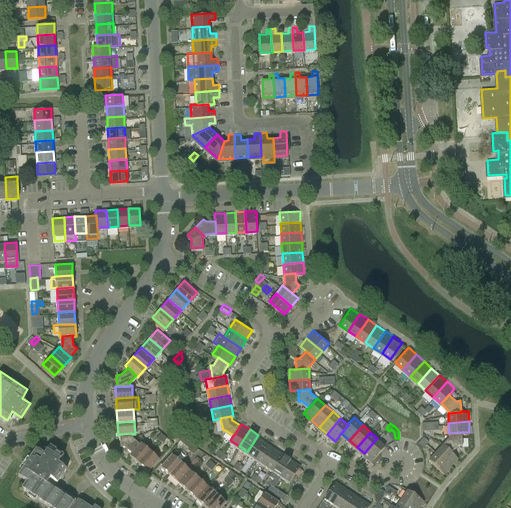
[(449,436),(443,442),(452,450),(452,449),(458,443),(463,443),(462,432),(449,433),(449,436)]
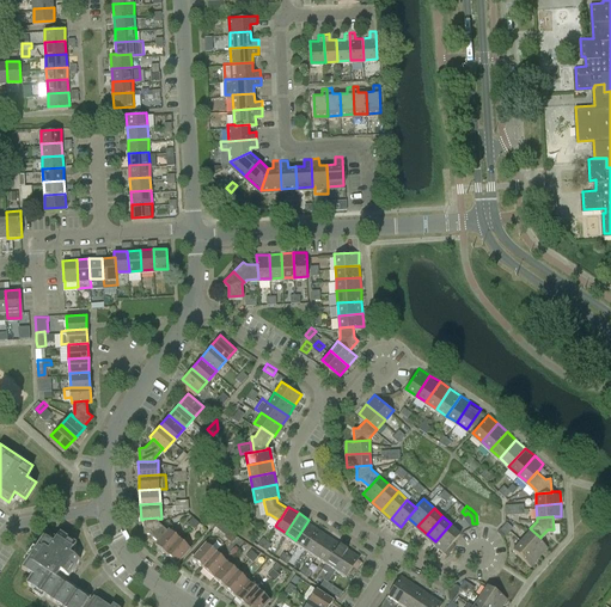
[(144,519),(142,520),(144,532),(150,531),(158,539),(167,529),(166,528),(158,521),(158,519),(158,517),(144,519)]
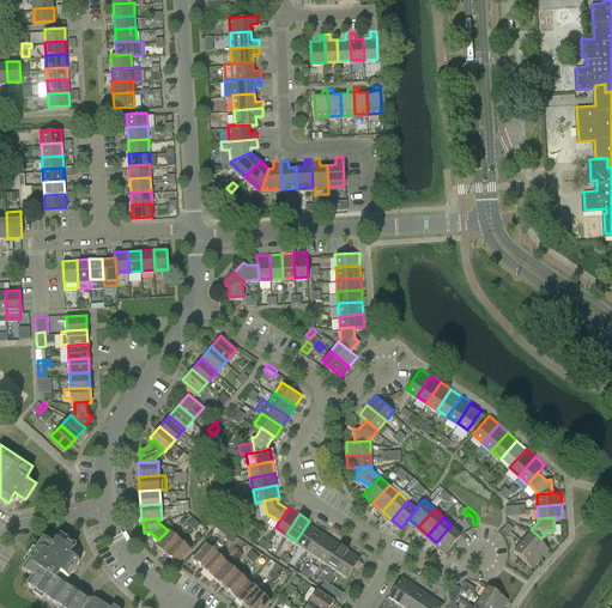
[(307,547),(320,528),(309,521),(296,541),(307,547)]
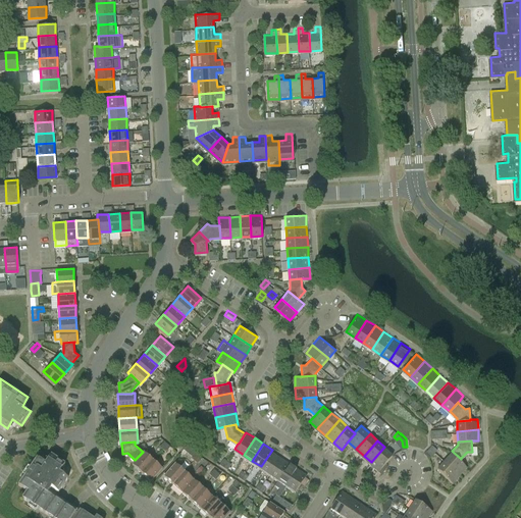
[(435,450),(430,446),(427,449),(424,452),(429,456),(435,450)]
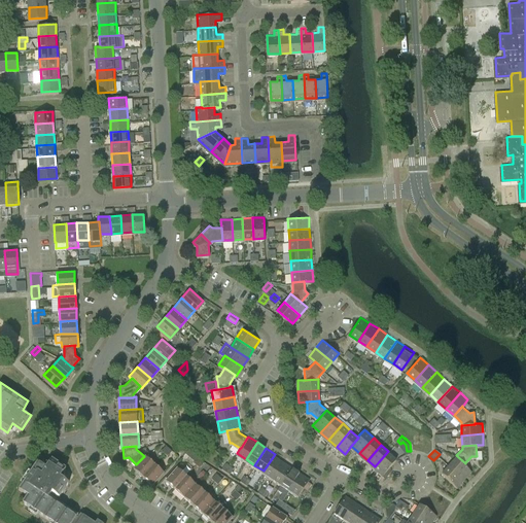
[(388,451),(375,466),(383,474),(390,464),(396,458),(388,451)]
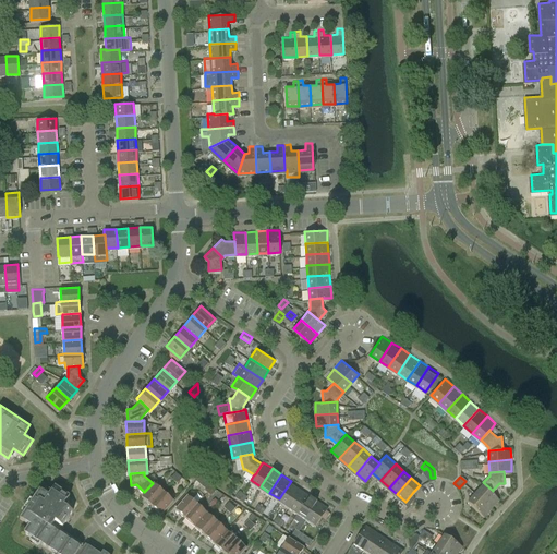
[(144,492),(142,494),(152,503),(164,489),(154,481),(152,482),(153,483),(144,492)]
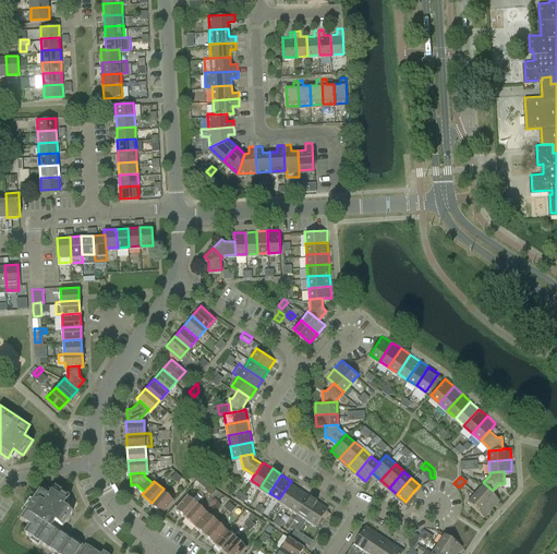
[(300,486),(291,481),(279,498),(288,505),(300,486)]
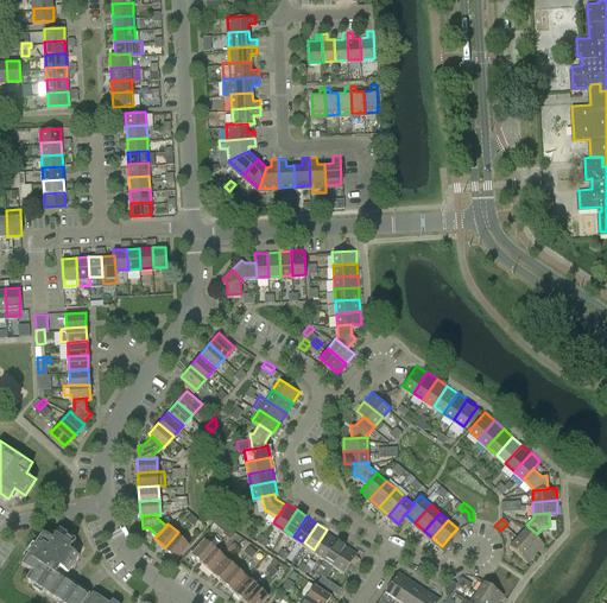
[(545,540),(537,533),(537,534),(526,525),(519,534),(537,550),(545,540)]
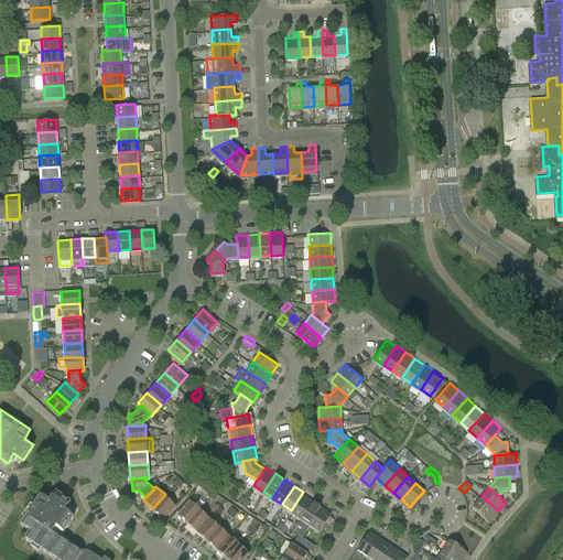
[(41,492),(35,499),(21,521),(30,527),(24,535),(61,559),(112,559),(105,555),(103,558),(87,548),(86,550),(62,534),(74,514),(65,508),(71,498),(56,488),(50,498),(41,492)]
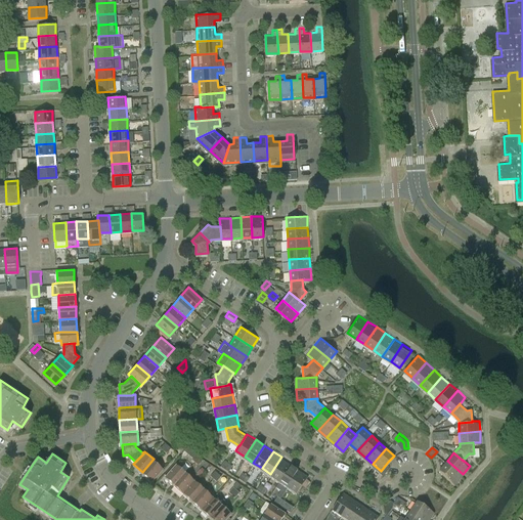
[(279,479),(291,463),(281,457),(270,474),(279,479)]
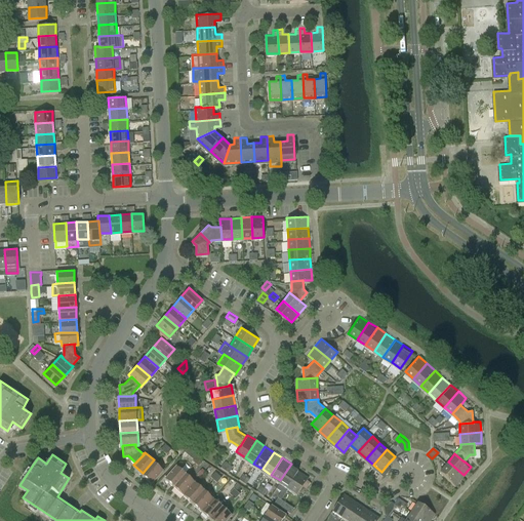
[(143,473),(152,481),(163,469),(154,459),(143,473)]
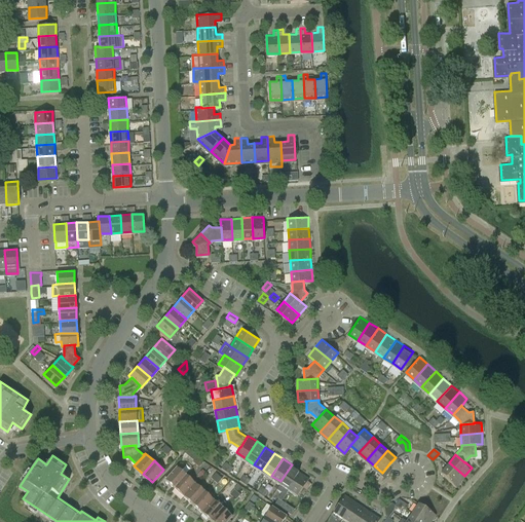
[(175,462),(165,473),(166,475),(165,477),(175,485),(186,473),(177,463),(175,462)]
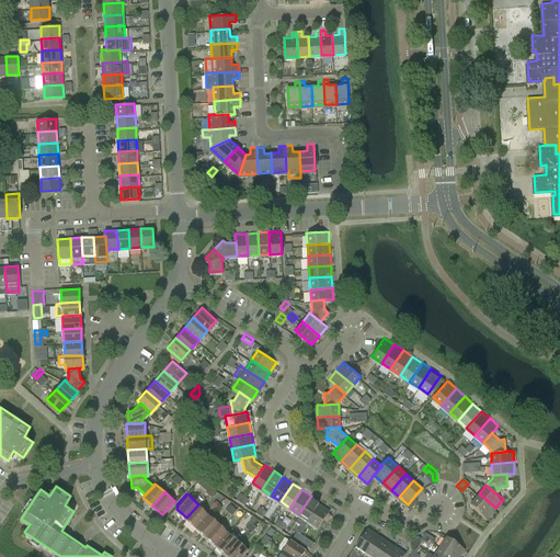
[(487,516),(495,508),(479,493),(470,502),(487,516)]
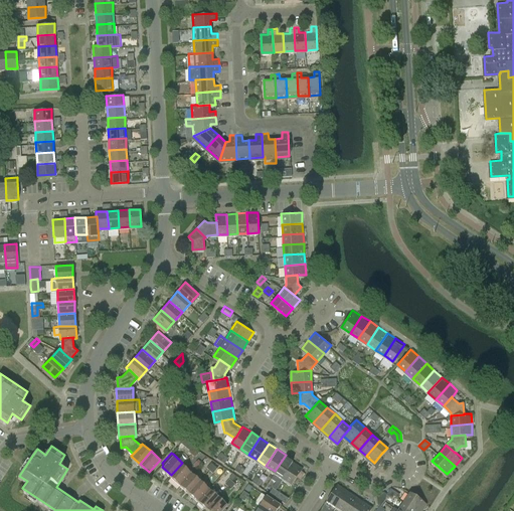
[(374,463),(376,465),(382,459),(382,456),(381,454),(374,463)]
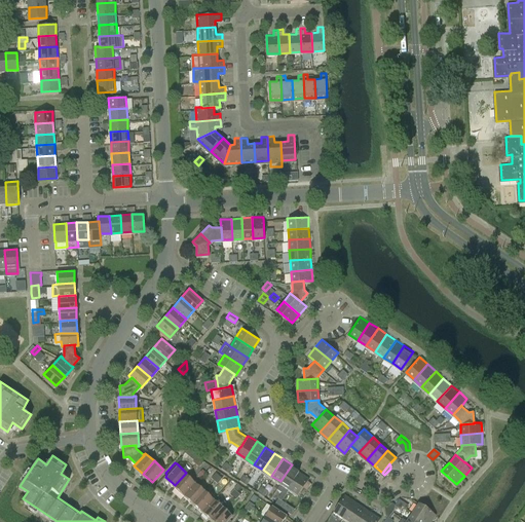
[(283,489),(275,501),(278,504),(283,497),(289,487),(300,470),(292,464),(280,481),(277,486),(283,489)]
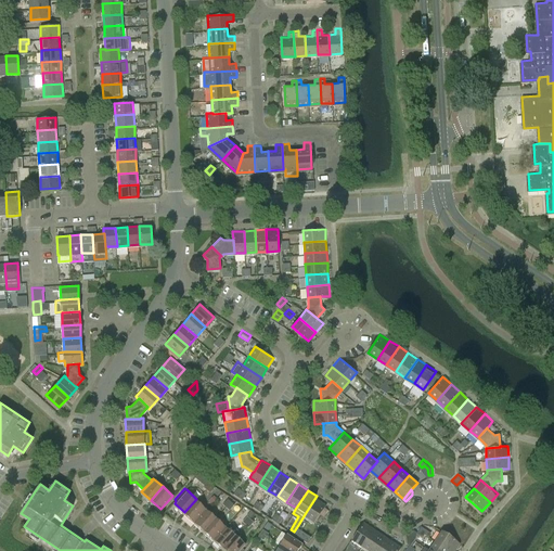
[(326,502),(317,496),(305,514),(314,521),(326,502)]
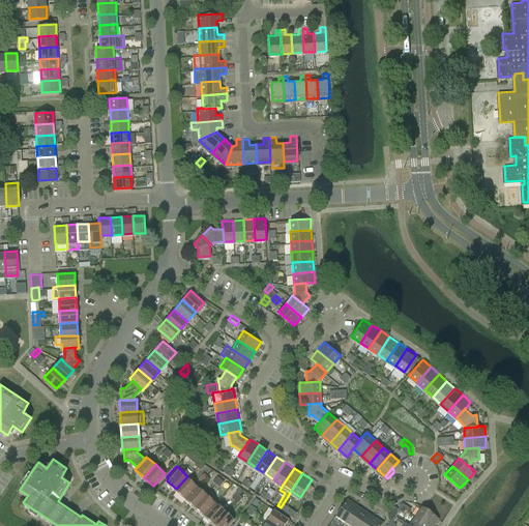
[(197,485),(187,476),(176,489),(185,497),(197,485)]
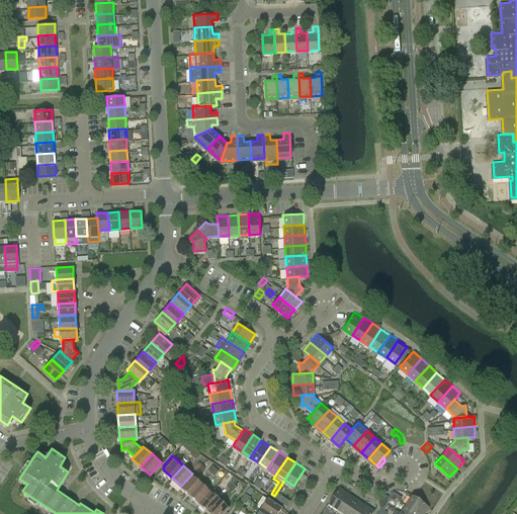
[(190,494),(201,482),(192,474),(181,486),(190,494)]
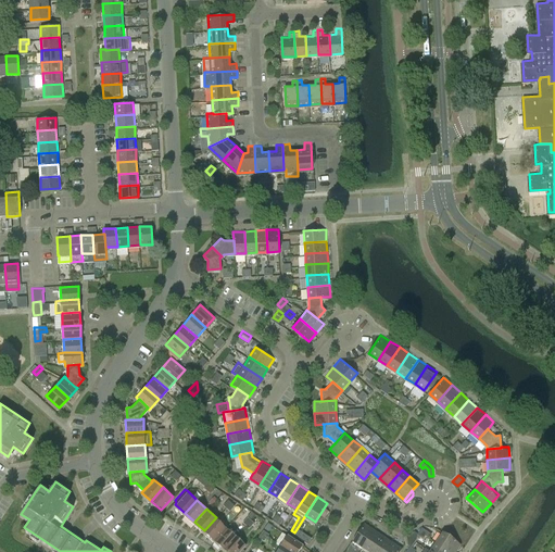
[(226,526),(216,517),(204,530),(214,539),(226,526)]
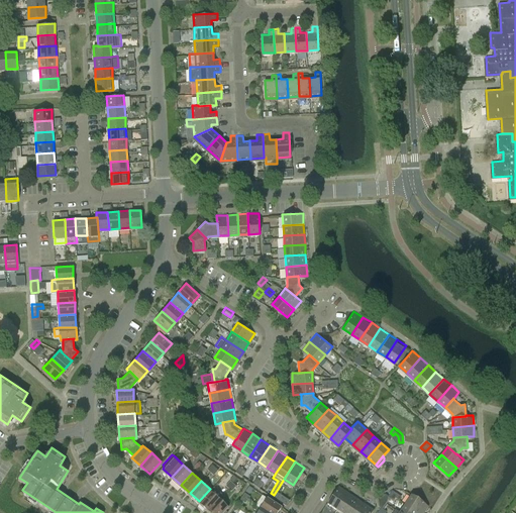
[(210,489),(199,501),(208,509),(219,497),(223,492),(214,484),(210,489)]
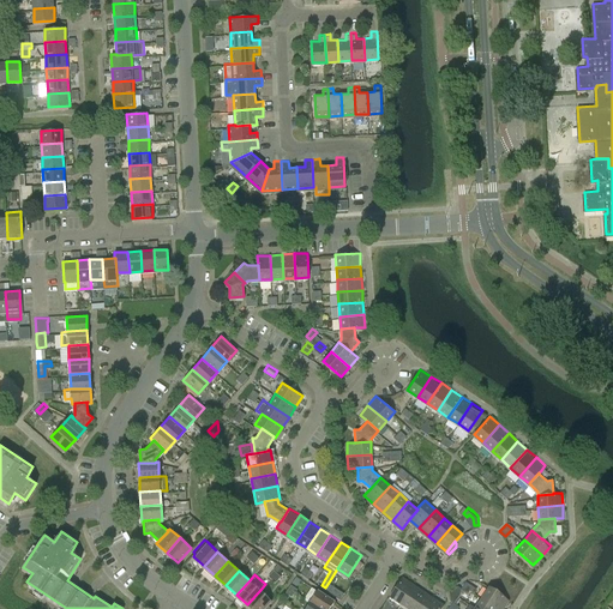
[(390,595),(400,602),(414,582),(403,574),(390,595)]
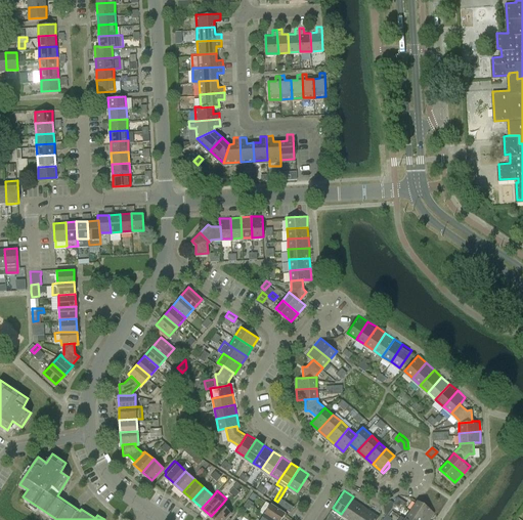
[(396,497),(401,502),(405,504),(407,501),(403,497),(398,494),(396,497)]
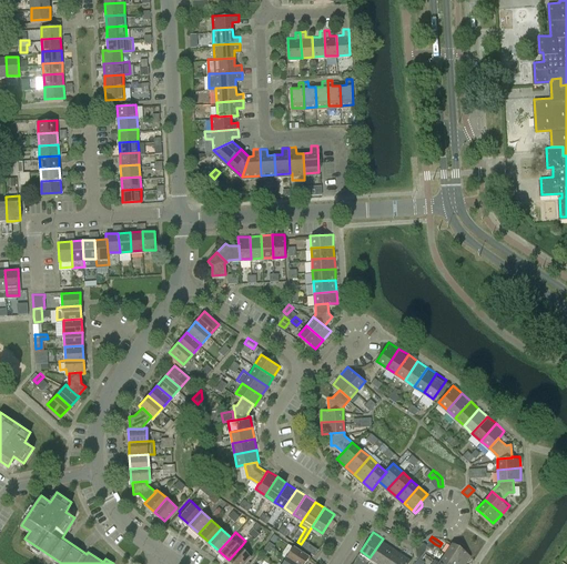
[(392,544),(383,539),(370,557),(380,563),(392,544)]
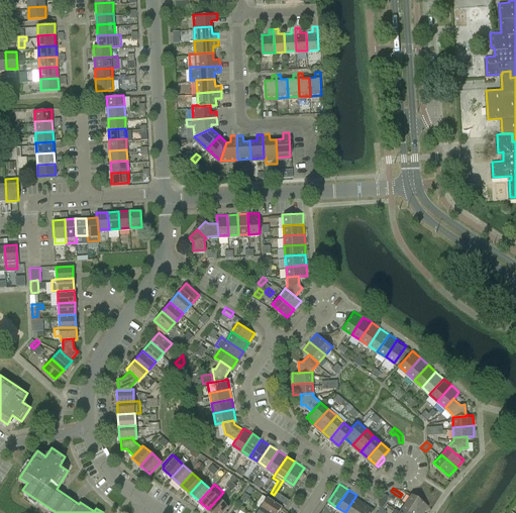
[(379,495),(387,501),(391,496),(394,498),(396,495),(391,491),(389,493),(387,491),(379,495)]
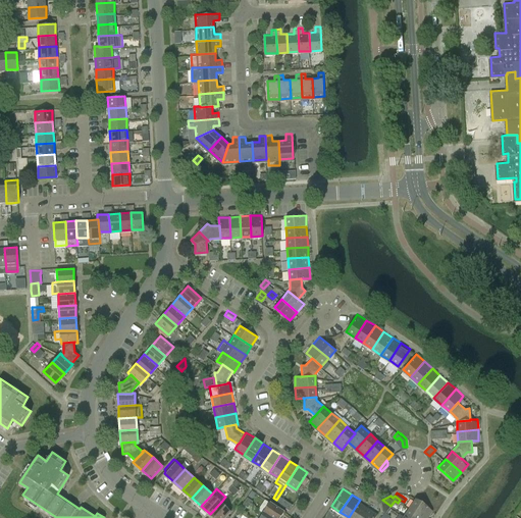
[(427,517),(432,508),(415,497),(410,506),(427,517)]
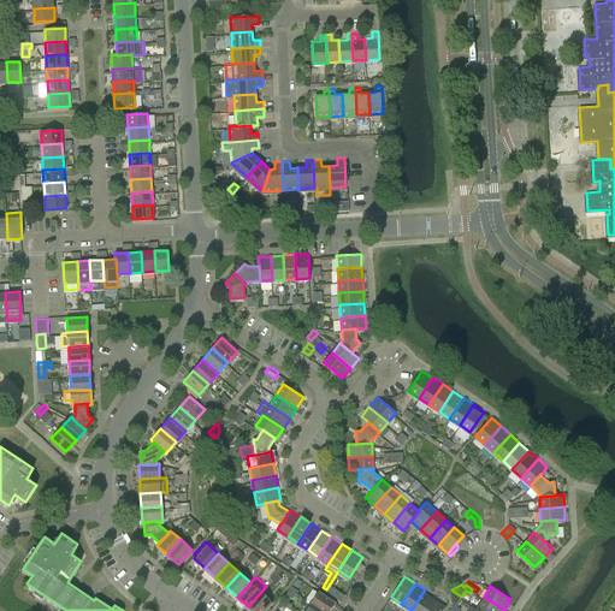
[(324,610),(329,610),(336,600),(319,589),(311,603),(324,610)]
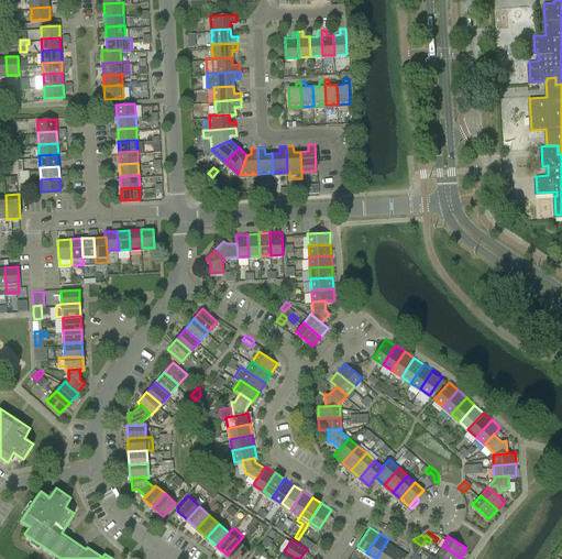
[(388,558),(398,546),(388,539),(376,558),(377,558),(388,558)]
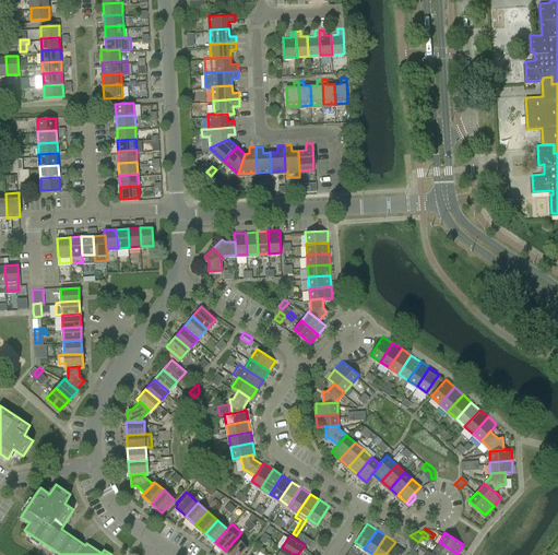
[(413,546),(412,547),(410,550),(416,554),(418,550),(415,547),(418,542),(410,535),(411,545),(413,546)]
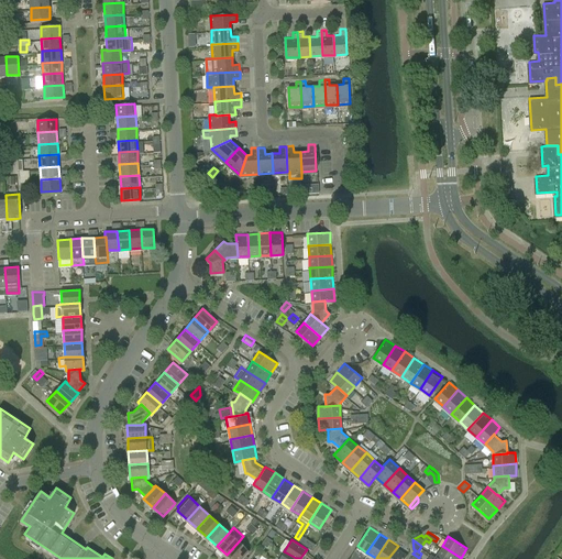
[(241,558),(249,550),(239,541),(227,555),(231,558),(241,558)]
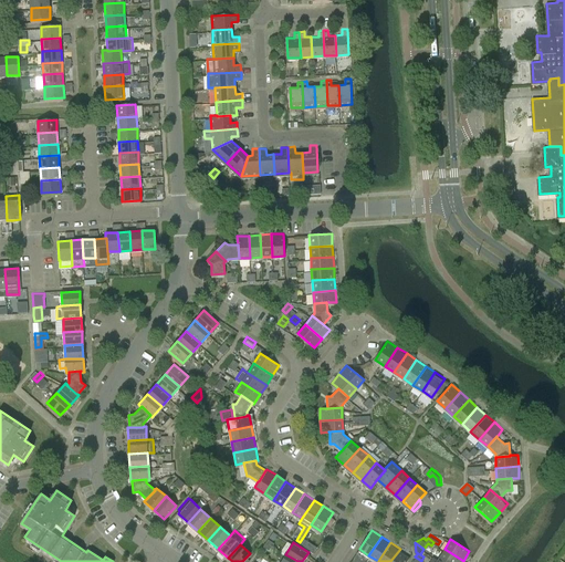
[(400,549),(390,561),(405,561),(409,555),(400,549)]
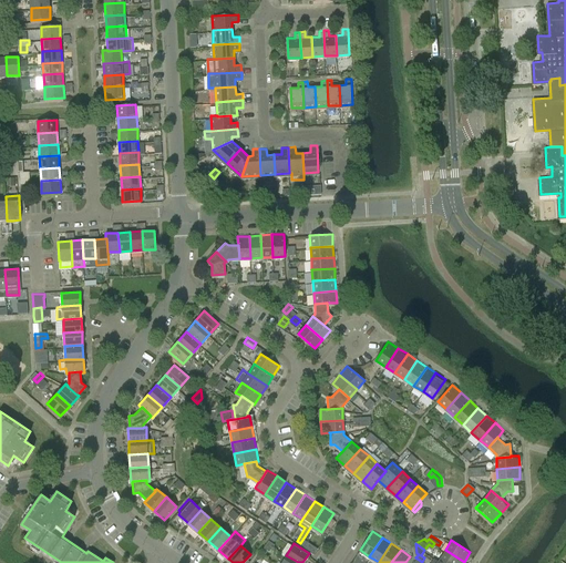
[(444,562),(463,562),(464,562),(445,550),(439,559),(444,562)]
